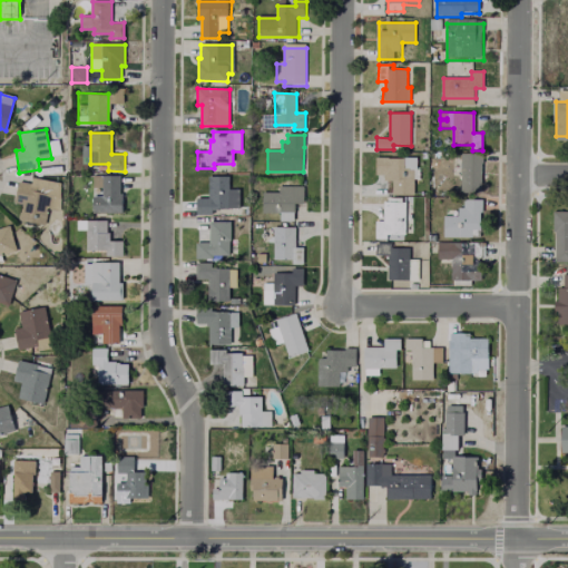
[(483,154),(482,194),(461,194),(462,173),(454,173),(454,157),(462,157),(462,154),(483,154)]
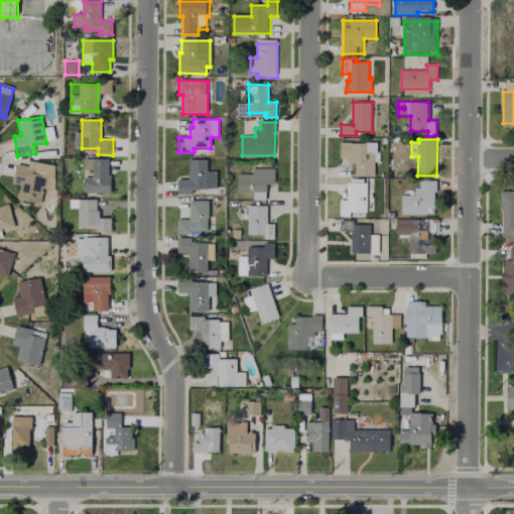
[(377,143),(377,155),(375,176),(355,176),(355,163),(348,163),(348,159),(341,158),(341,143),(377,143)]
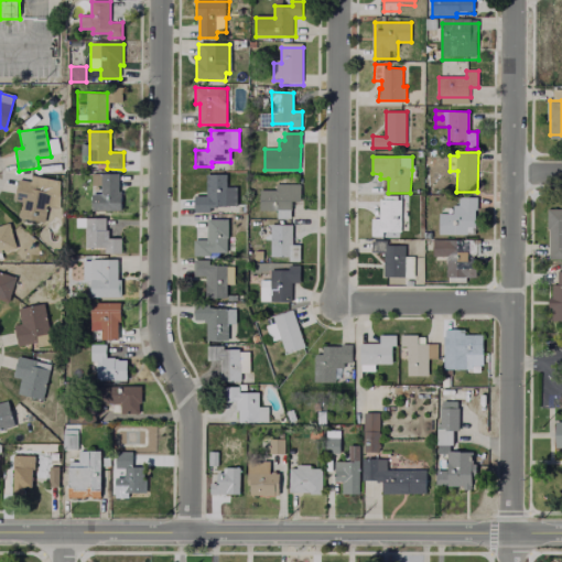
[(121,192),(121,211),(93,211),(93,174),(119,174),(119,192),(121,192)]
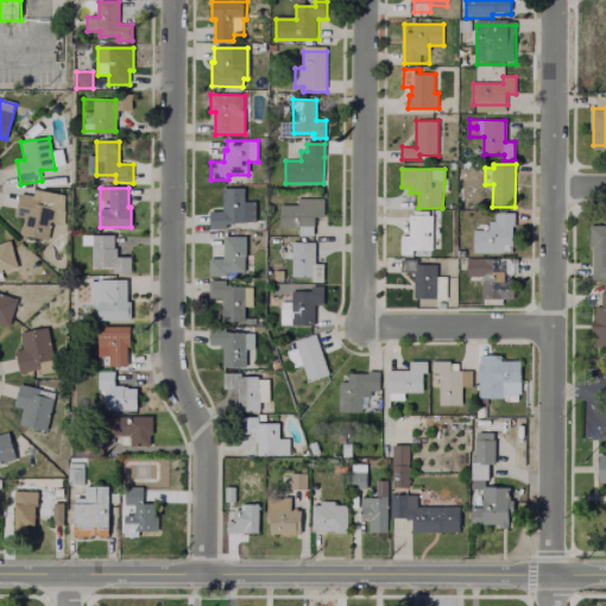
[(245,189),(244,222),(226,222),(226,229),(210,228),(210,212),(223,212),(223,189),(245,189)]
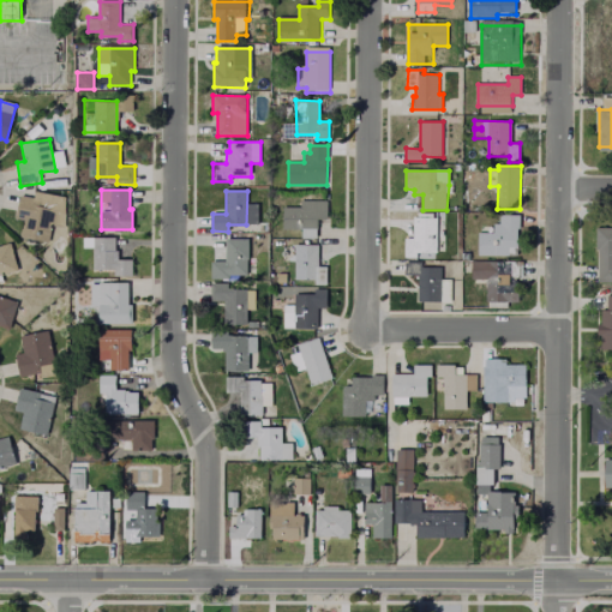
[(66,198),(61,227),(51,225),(48,241),(23,237),(24,220),(17,219),(21,196),(35,198),(36,192),(66,198)]
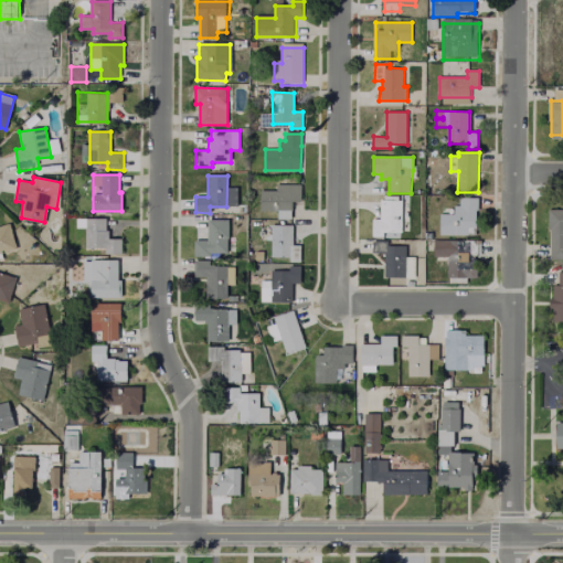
[(301,184),(301,201),(291,201),(291,220),(278,219),(278,211),(261,211),(261,191),(277,191),(277,184),(301,184)]
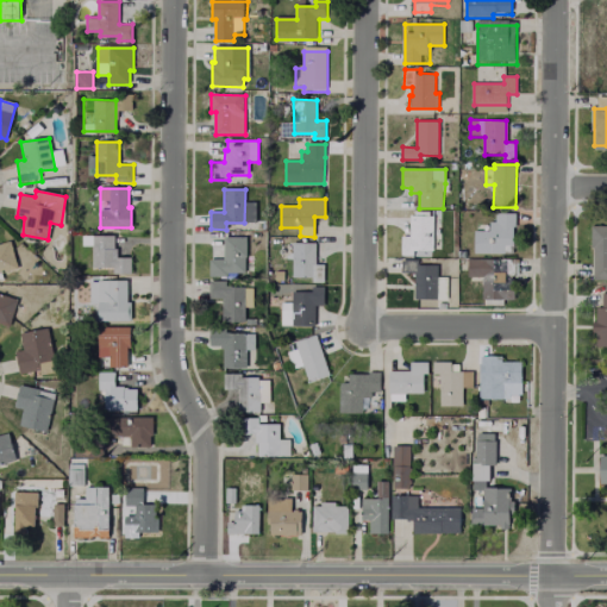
[(514,214),(514,254),(475,254),(476,231),(490,231),(490,221),(496,223),(496,214),(514,214)]
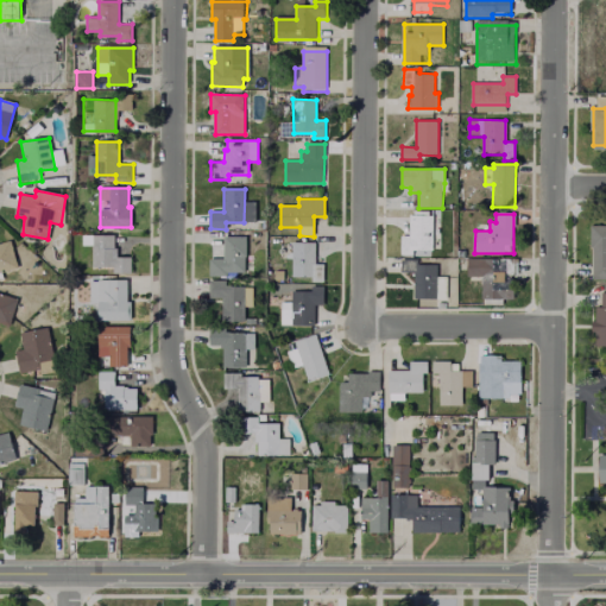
[(439,219),(439,247),(433,247),(414,250),(414,254),(402,254),(402,237),(410,237),(410,216),(433,216),(439,219)]
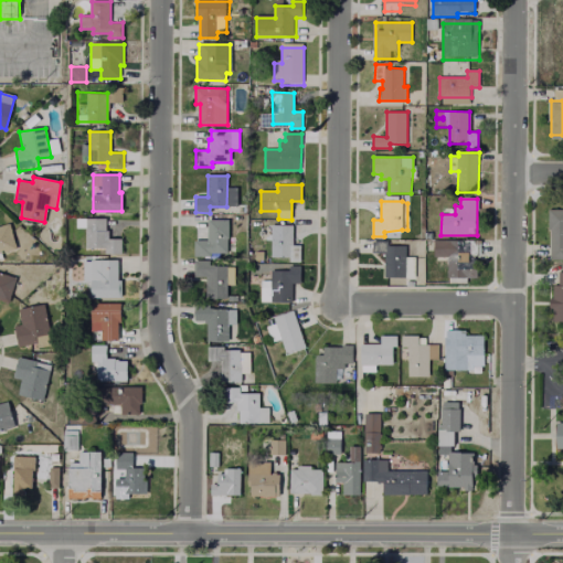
[(562,259),(548,259),(548,209),(562,209),(562,259)]
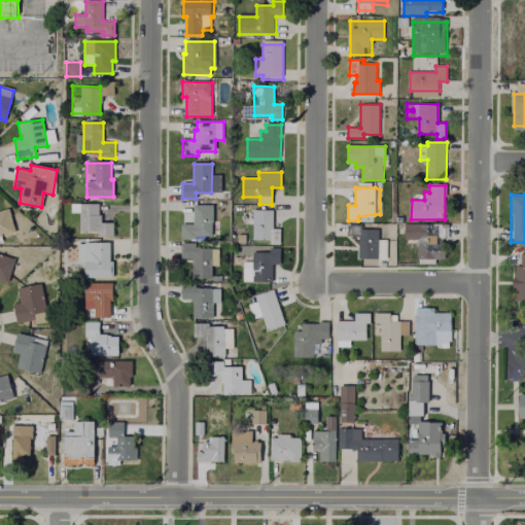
[(101,204),(101,222),(113,222),(113,237),(99,236),(99,232),(80,231),(81,212),(72,212),(72,204),(101,204)]
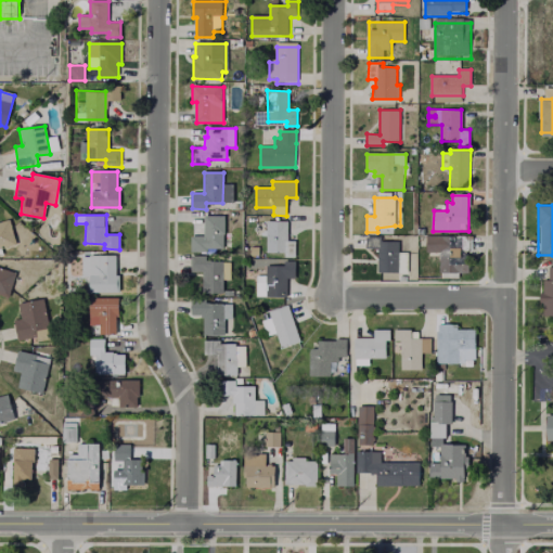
[(231,233),(231,248),(192,248),(192,236),(204,236),(204,217),(224,217),(223,233),(231,233)]
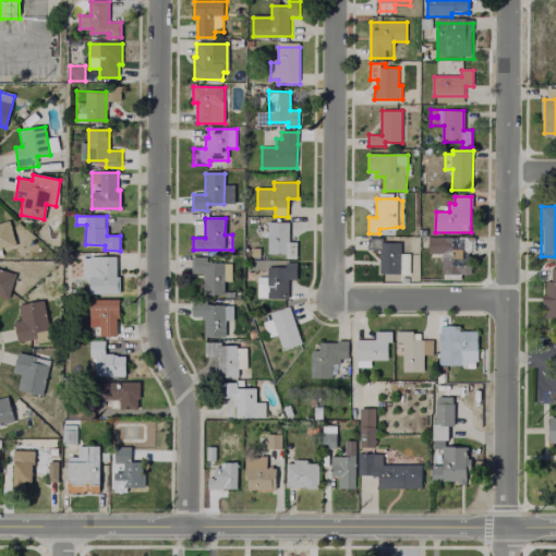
[(0,224),(10,221),(17,246),(0,251),(0,224)]
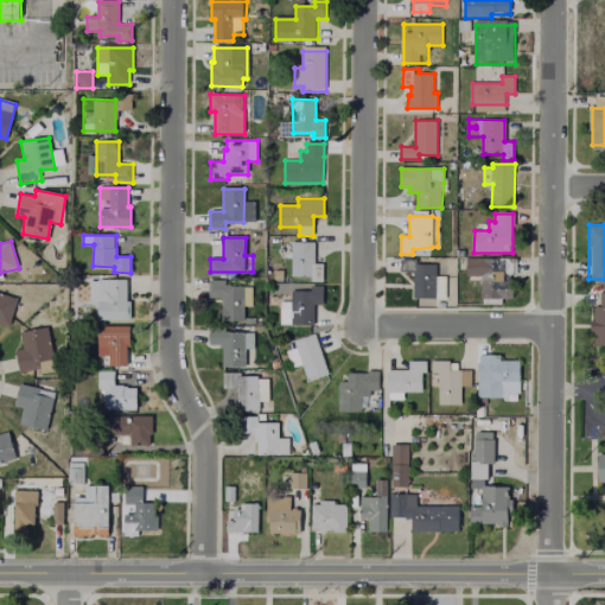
[(314,243),(314,265),(324,265),(324,281),(311,281),(311,276),(292,276),(292,243),(314,243)]
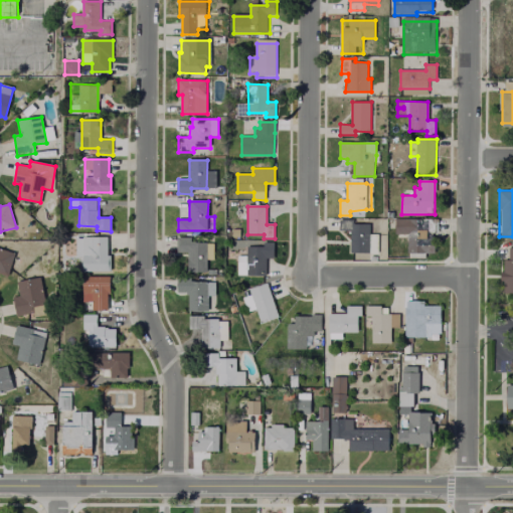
[(436,219),(436,232),(428,232),(426,259),(409,259),(410,252),(408,234),(397,233),(397,219),(436,219)]
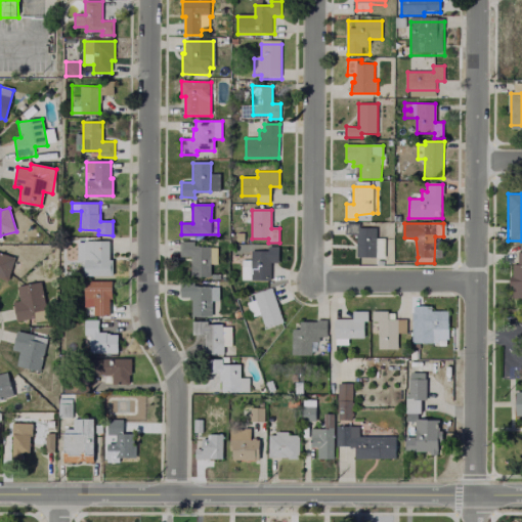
[(377,228),(377,240),(386,240),(386,258),(357,258),(358,234),(346,235),(346,224),(359,224),(359,228),(377,228)]
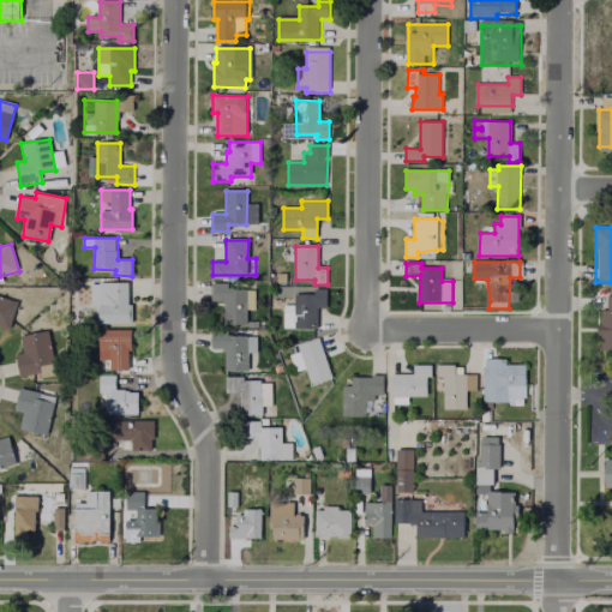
[(132,305),(131,324),(100,324),(100,283),(130,283),(129,305),(132,305)]
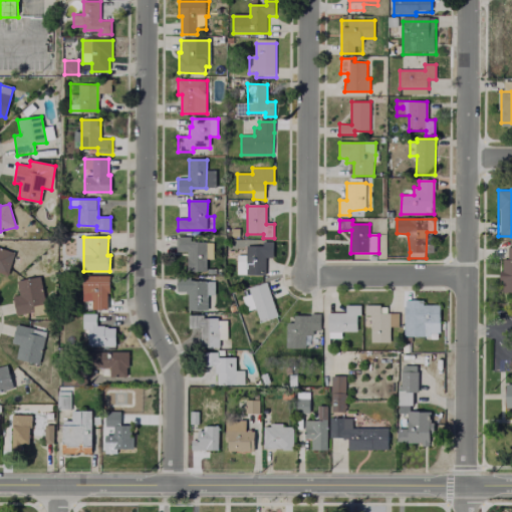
[(212,243),(212,259),(206,259),(206,271),(189,271),(189,251),(177,251),(177,238),(191,238),(191,243),(212,243)]
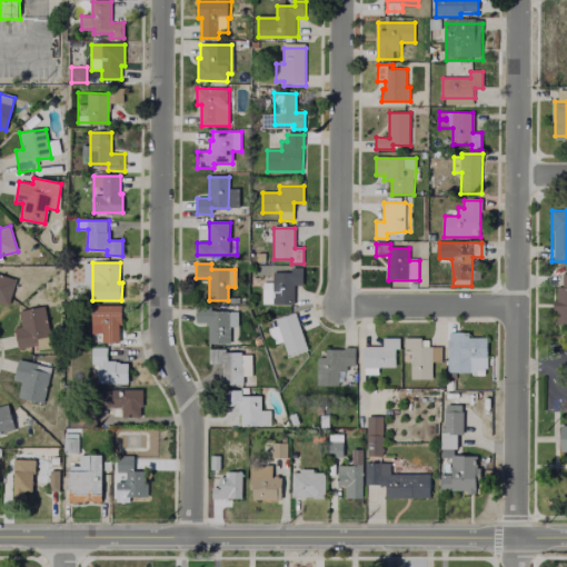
[(302,268),(302,286),(296,286),(295,305),(264,305),(264,284),(272,284),(272,272),(292,274),(292,268),(302,268)]
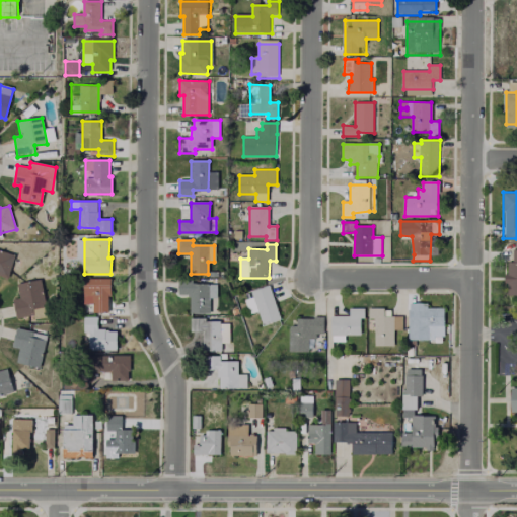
[(516,295),(507,295),(507,262),(511,262),(511,250),(516,250),(516,295)]
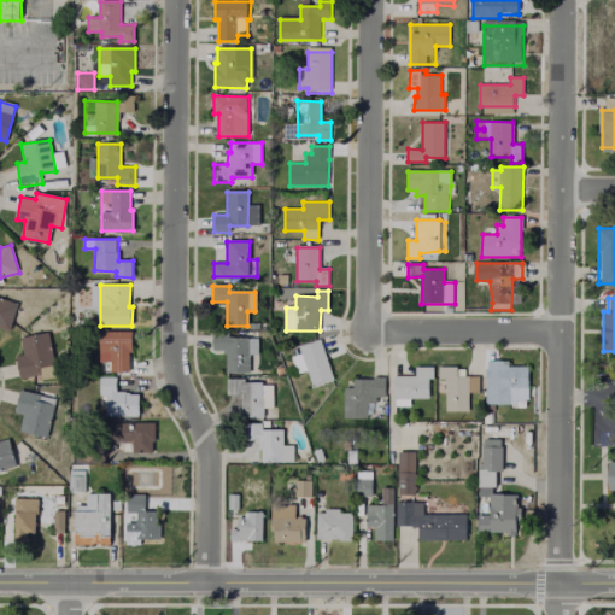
[(0,300),(17,305),(7,339),(0,337),(0,300)]
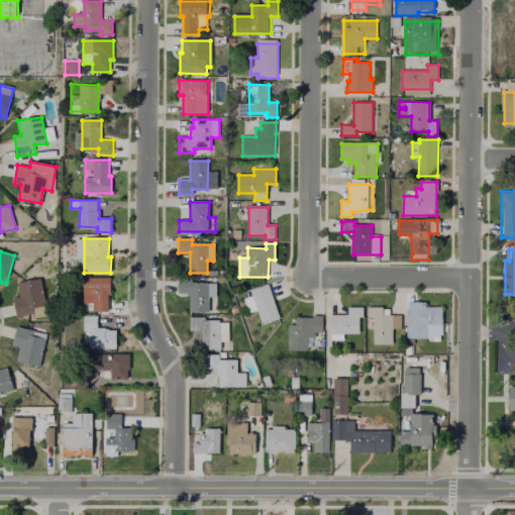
[(111,279),(111,295),(108,295),(108,311),(93,311),(93,303),(84,303),(84,279),(111,279)]
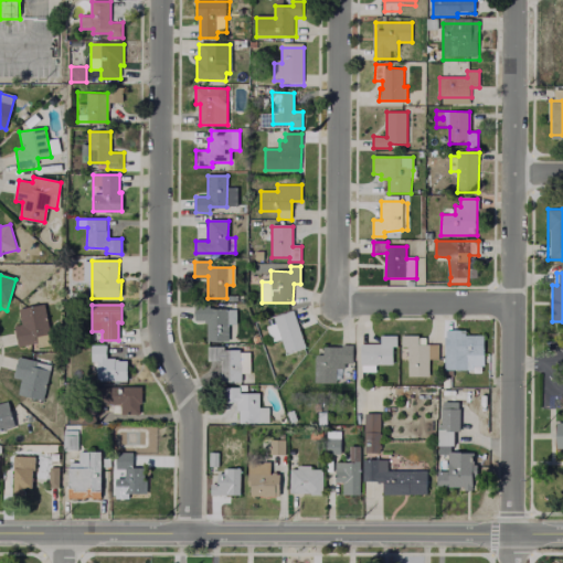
[(236,310),(236,341),(208,340),(208,324),(204,324),(204,320),(194,320),(194,305),(210,305),(210,310),(236,310)]
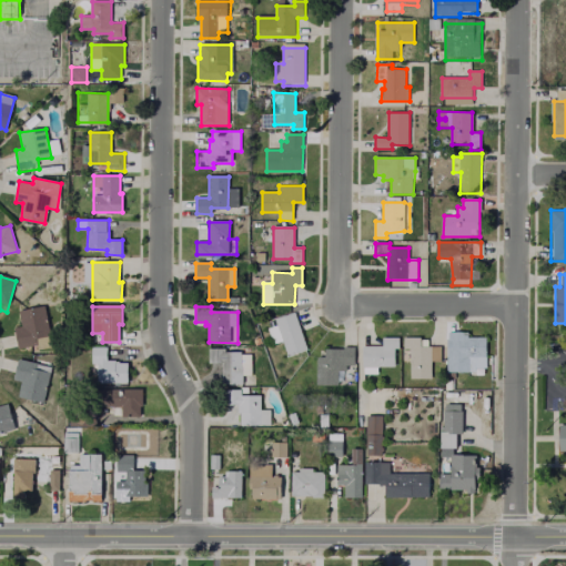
[(36,349),(19,352),(14,329),(22,326),(19,312),(46,307),(51,337),(34,340),(36,349)]
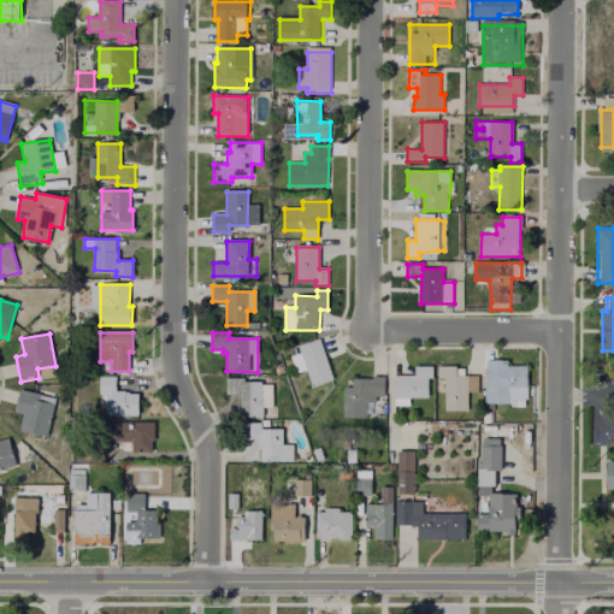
[(320,338),(334,379),(312,387),(307,371),(297,375),(291,356),(301,354),(299,346),(320,338)]
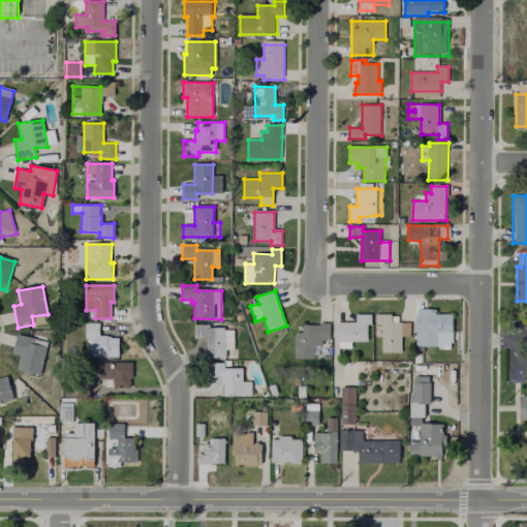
[(453,314),(453,342),(443,342),(443,346),(417,346),(417,316),(419,310),(434,310),(434,314),(453,314)]
